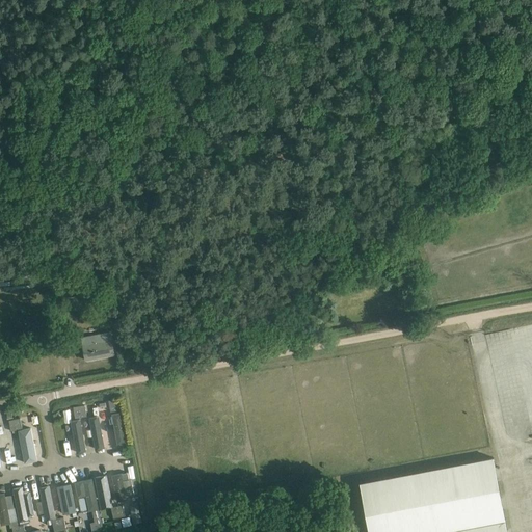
[(83,345),(84,350),(86,361),(114,355),(111,340),(83,345)]
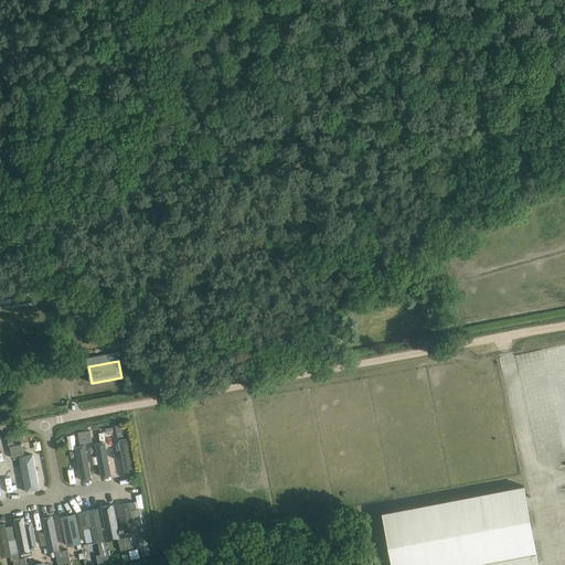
[(125,440),(112,443),(117,477),(130,475),(125,440)]
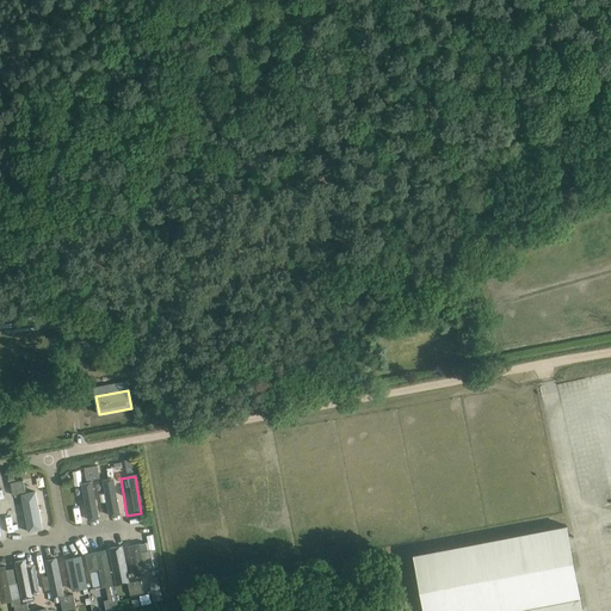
[(117,518),(109,480),(97,482),(104,520),(117,518)]
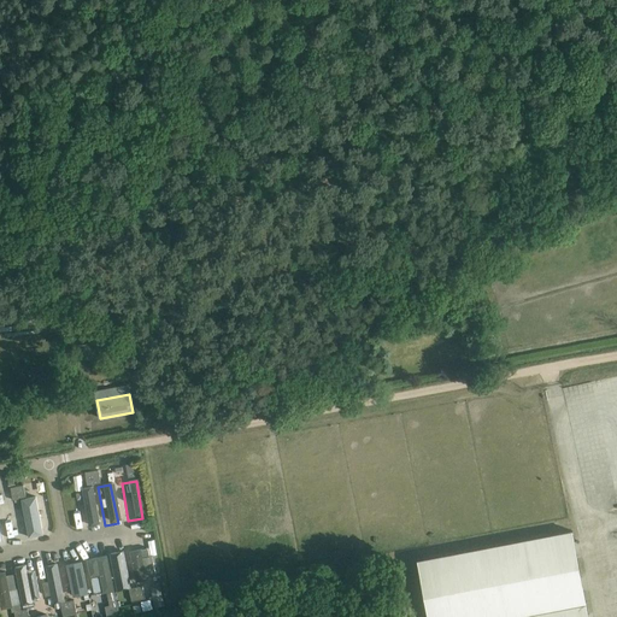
[(95,527),(88,488),(75,491),(82,529),(95,527)]
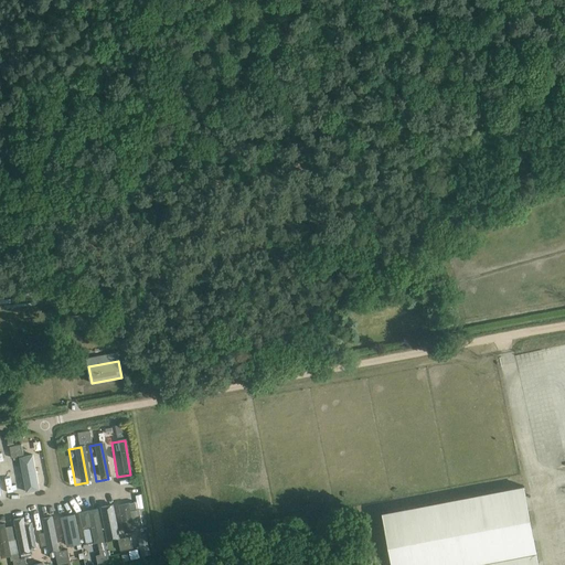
[(35,454),(20,457),(28,493),(43,491),(35,454)]
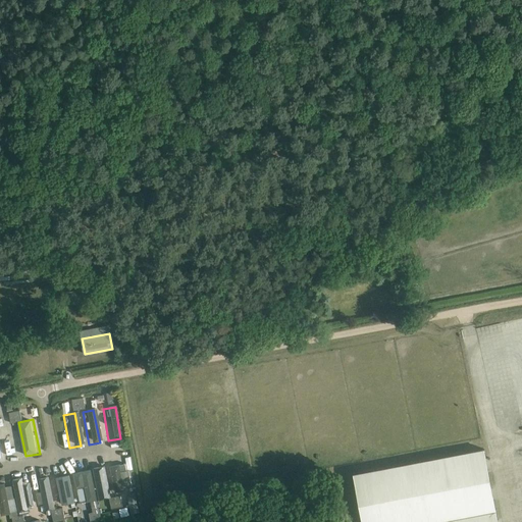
[(1,429),(2,440),(15,437),(13,427),(1,429)]
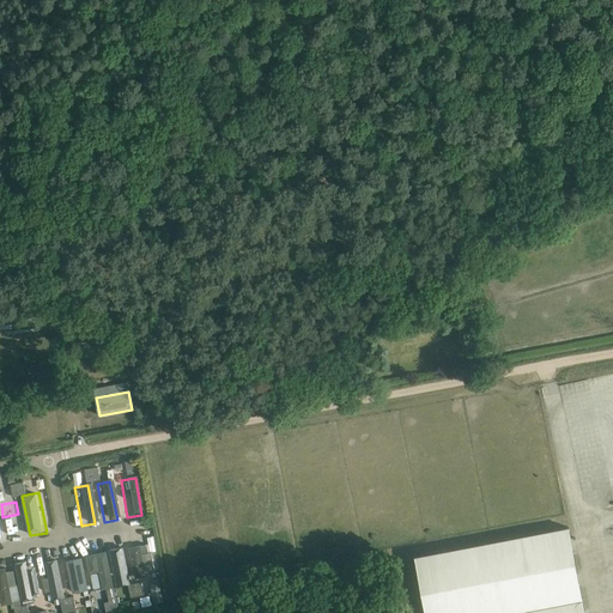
[(584,612),(569,527),(414,556),(424,612),(584,612)]
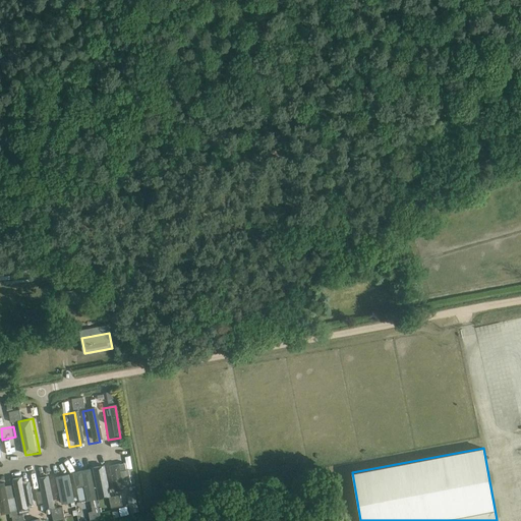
[(124,464),(109,467),(115,493),(124,490),(123,487),(131,485),(128,469),(125,470),(124,464)]
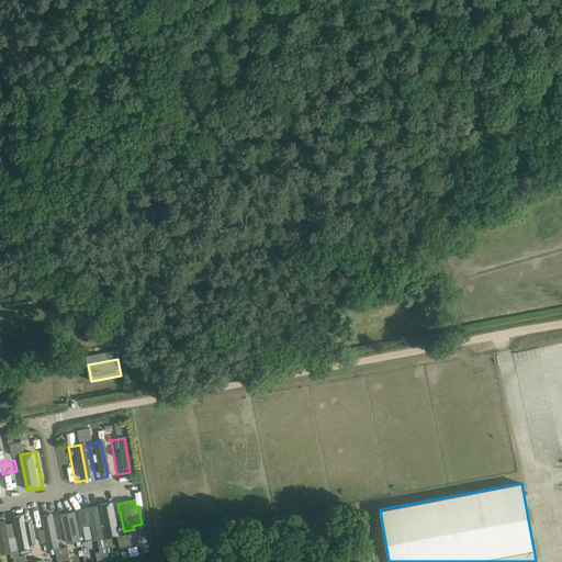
[(112,503),(100,505),(107,537),(119,535),(112,503)]
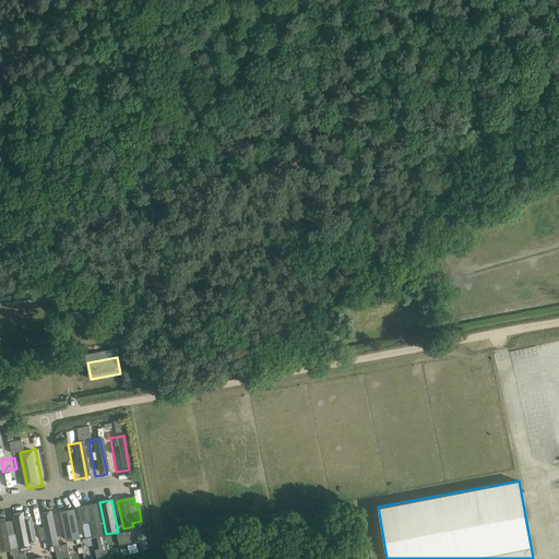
[(100,536),(93,506),(79,509),(85,539),(97,537),(100,536)]
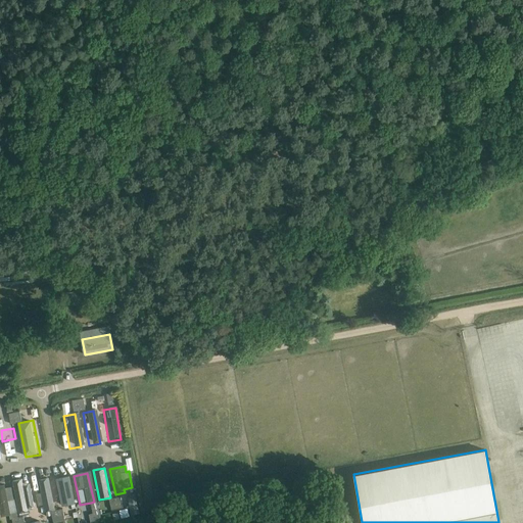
[(72,505),(66,478),(53,481),(58,507),(72,505)]
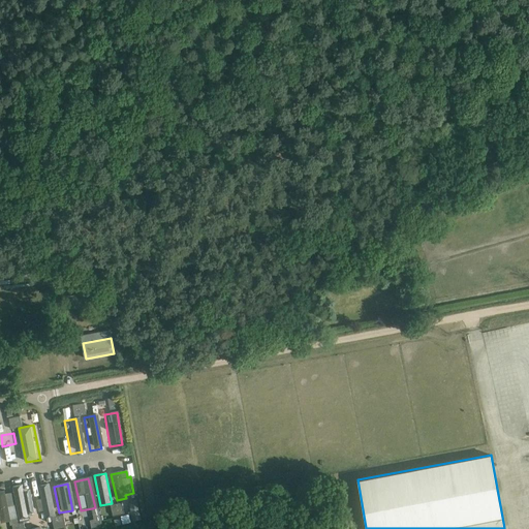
[(48,485),(38,487),(44,518),(54,516),(48,485)]
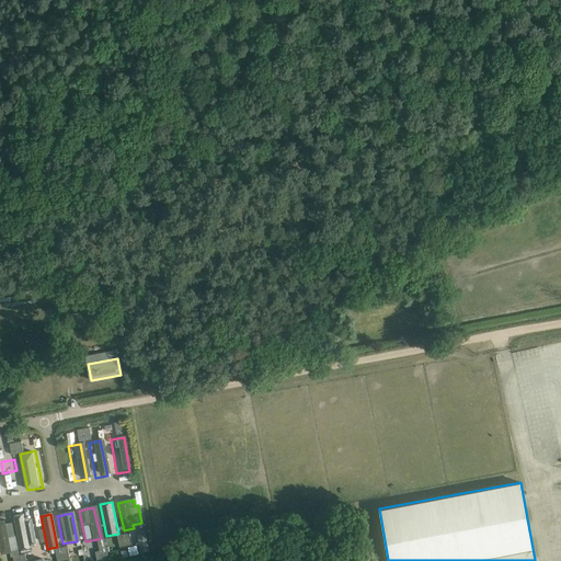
[(34,544),(31,527),(22,529),(20,517),(9,519),(10,524),(13,537),(16,552),(26,550),(25,545),(34,544)]
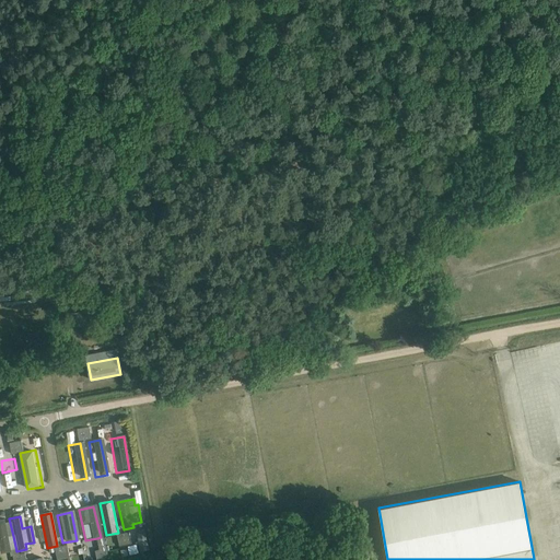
[(1,525),(1,522),(0,521),(0,558),(7,557),(3,538),(13,536),(10,523),(1,525)]
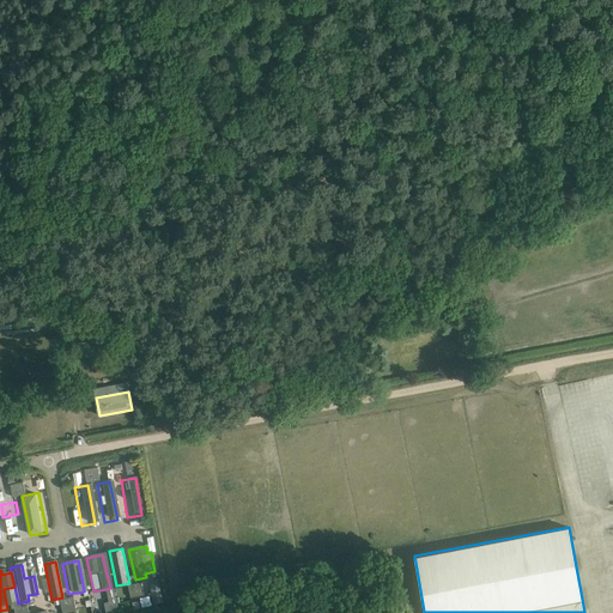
[(110,588),(107,589),(109,601),(116,600),(114,588),(110,588)]
